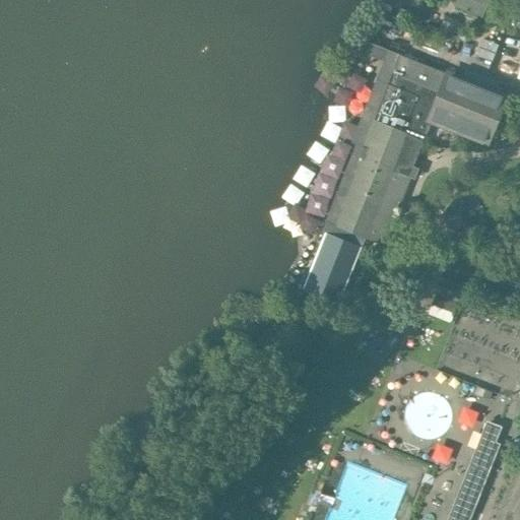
[(454,0),(452,6),(478,16),(484,3),(485,4),(488,0),(454,0)]
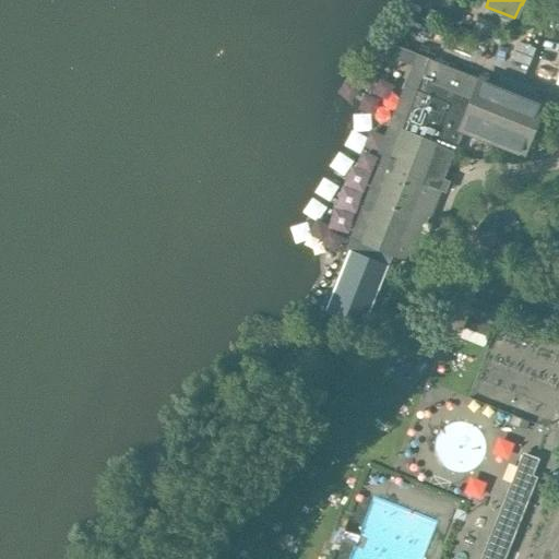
[(429,9),(426,18),(449,28),(453,20),(429,9)]
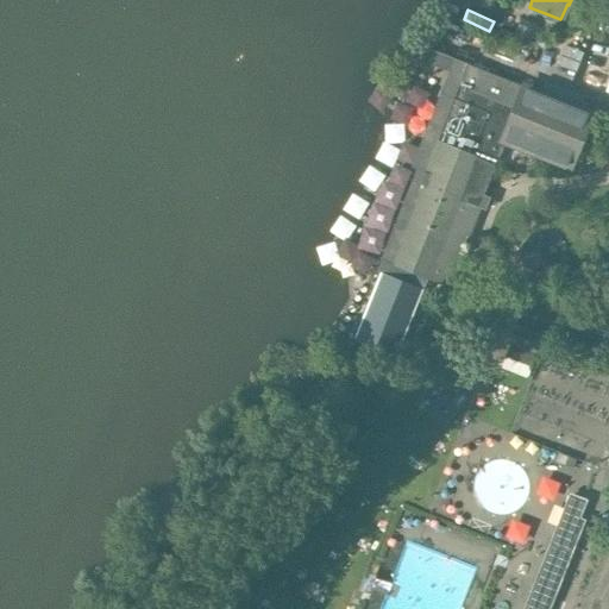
[(519,25),(515,33),(529,39),(533,30),(519,24),(519,25)]
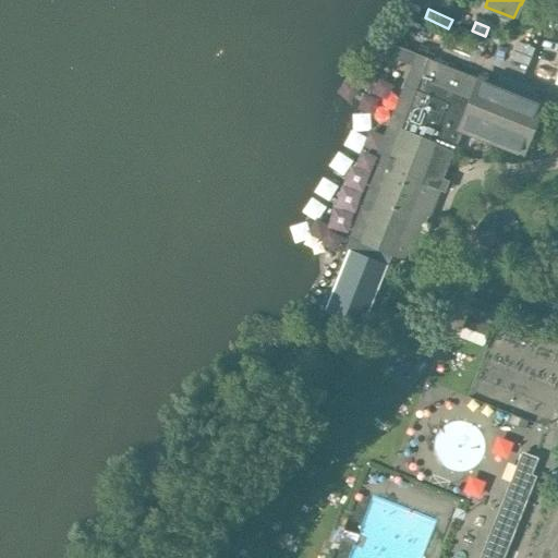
[(363,243),(359,254),(387,265),(391,254),(410,262),(422,232),(426,233),(432,220),(427,218),(438,190),(444,192),(448,181),(443,179),(453,152),(455,152),(463,129),(461,129),(480,80),(428,58),(420,79),(421,79),(389,158),(388,157),(384,169),(389,170),(361,242),(363,243)]
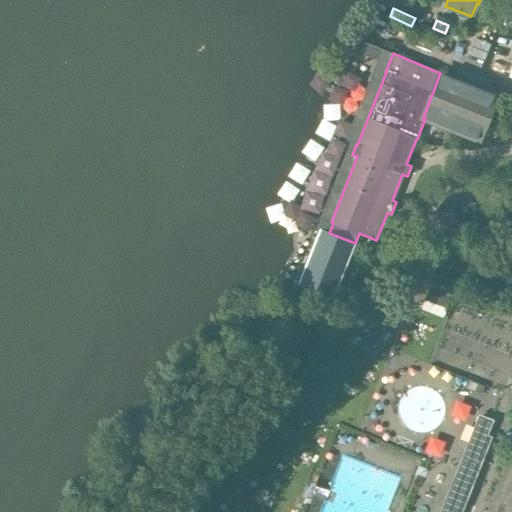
[(440,73),(423,118),(425,118),(478,140),(496,95),(440,73)]
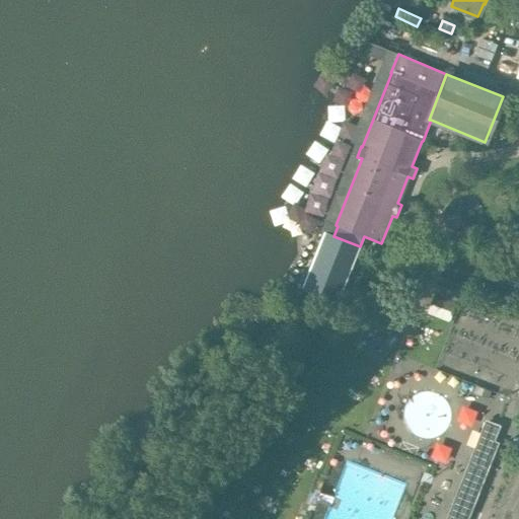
[(444,210),(443,219),(447,228),(456,232),(466,230),(472,223),(474,214),(469,205),(460,201),(451,202),(444,210)]
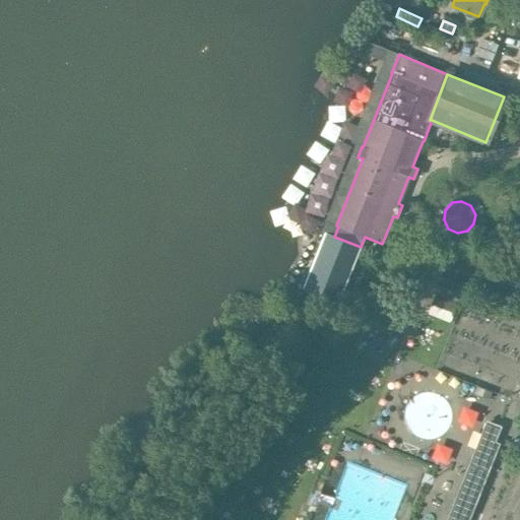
[(423,287),(460,303),(466,287),(429,273),(423,287)]
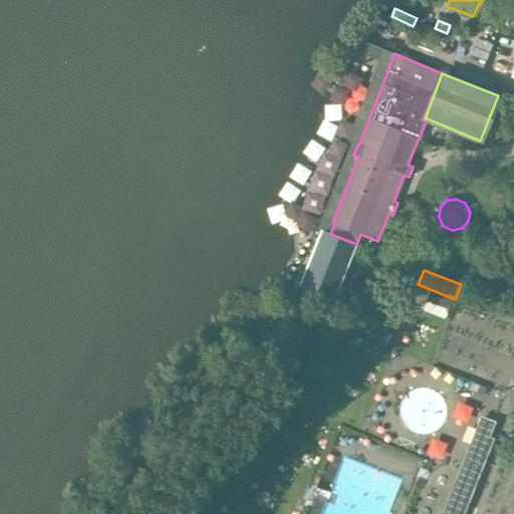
[(431,292),(424,310),(445,318),(452,300),(431,292)]
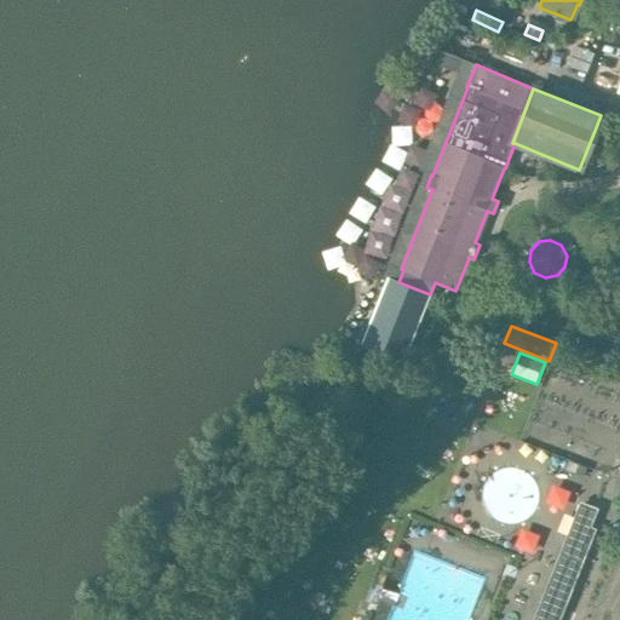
[(574,523),(537,619),(560,619),(587,545),(593,530),(587,528),(595,510),(581,505),(574,523)]
